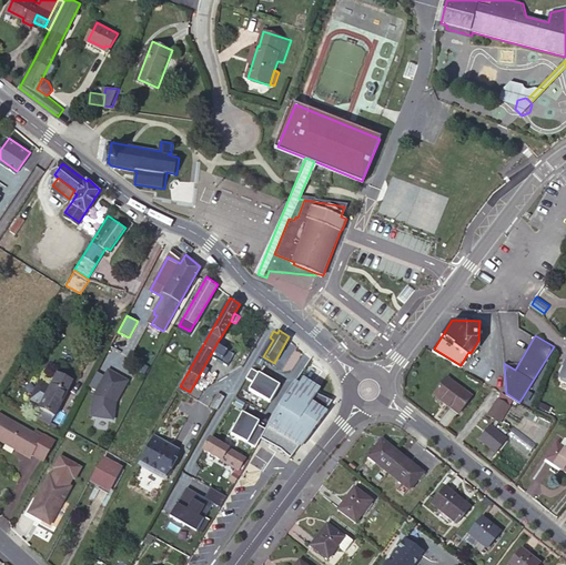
[(150,363),(140,357),(137,364),(147,370),(150,363)]
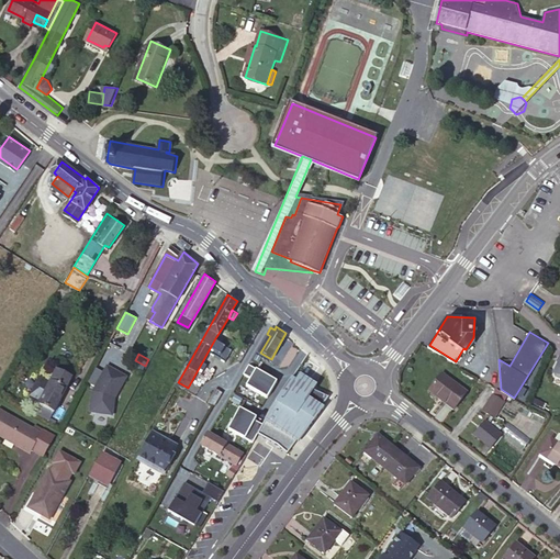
[(93,407),(115,411),(118,394),(129,372),(110,362),(107,368),(98,383),(96,388),(93,407)]
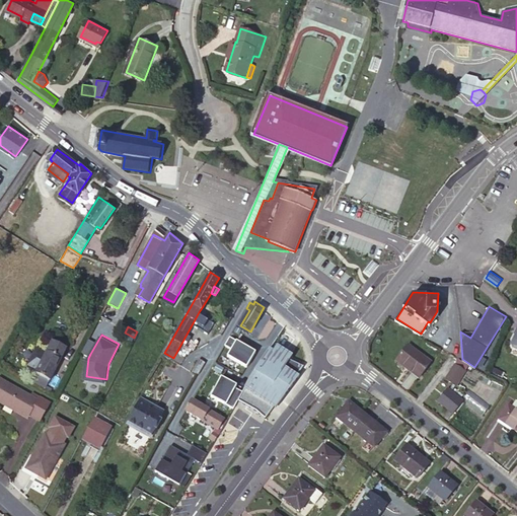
[(228,354),(247,365),(256,350),(250,346),(251,344),(250,344),(249,346),(231,335),(226,343),(232,347),(228,354)]
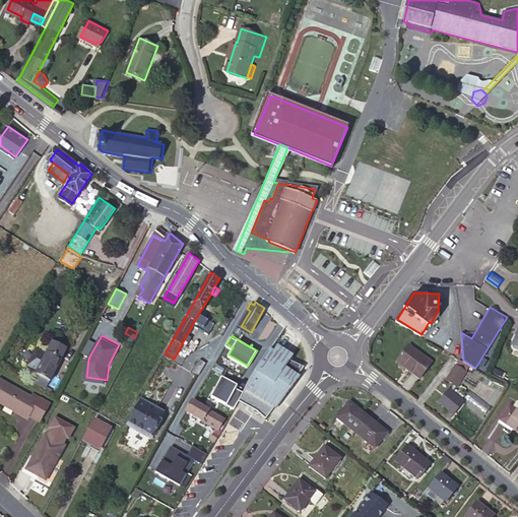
[(90,354),(99,340),(90,336),(82,350),(90,354)]
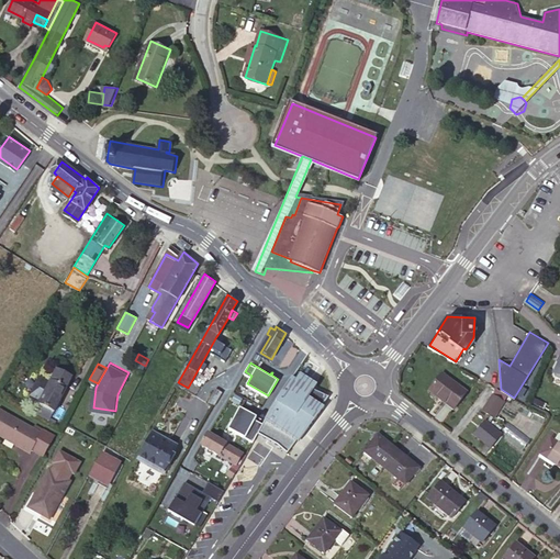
[(59,367),(36,411),(51,417),(55,409),(56,410),(74,375),(59,367)]
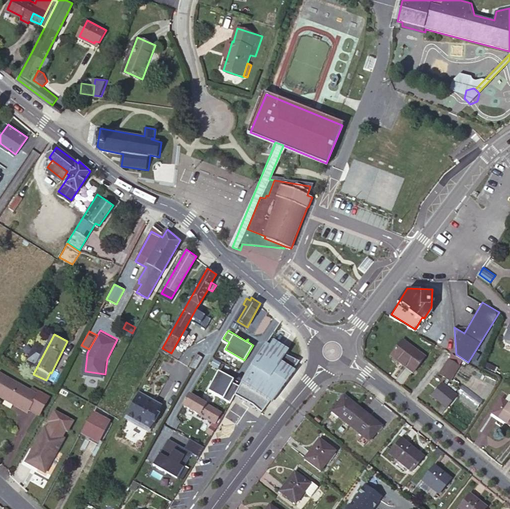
[(425,355),(403,339),(392,353),(414,370),(425,355)]
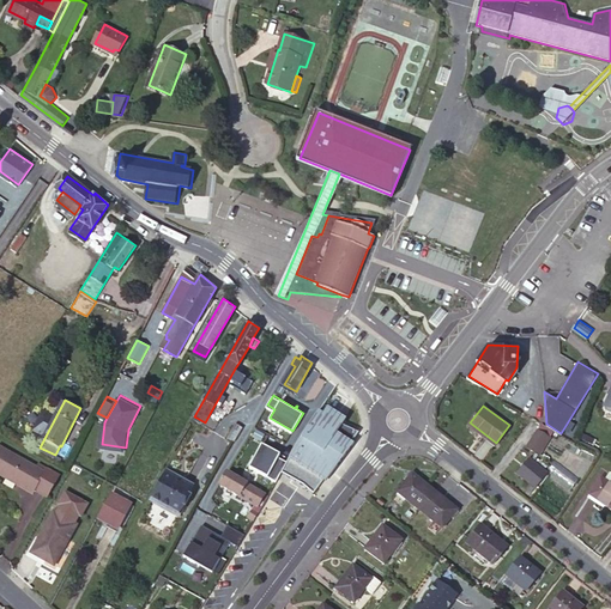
[(330,415),(320,409),(297,444),(294,452),(288,462),(283,470),(304,482),(308,486),(314,480),(320,486),(326,479),(328,481),(352,456),(350,455),(358,445),(363,433),(350,426),(330,415)]
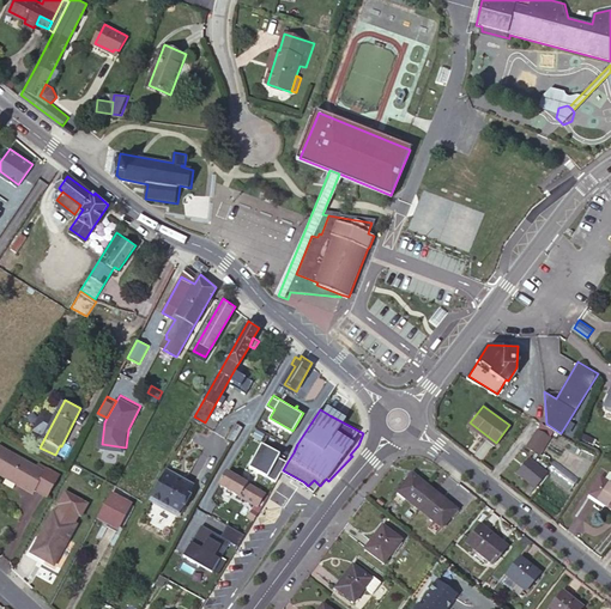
[(235,439),(236,439),(243,426),(237,421),(229,434),(228,434),(216,451),(224,456),(235,439)]
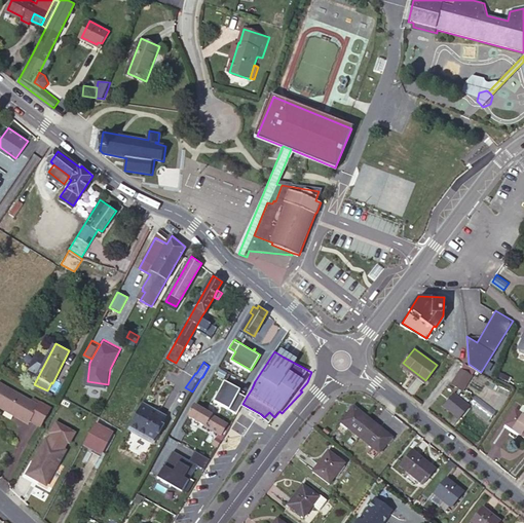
[(463,364),(452,381),(463,389),(475,372),(463,364)]
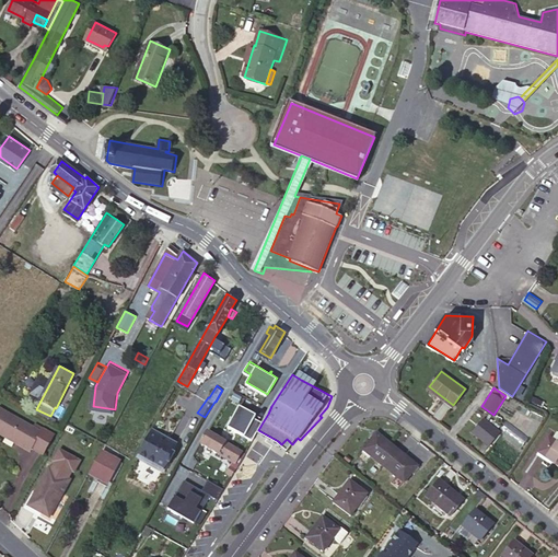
[(228,424),(254,439),(258,430),(263,422),(255,418),(257,414),(240,404),(228,424)]
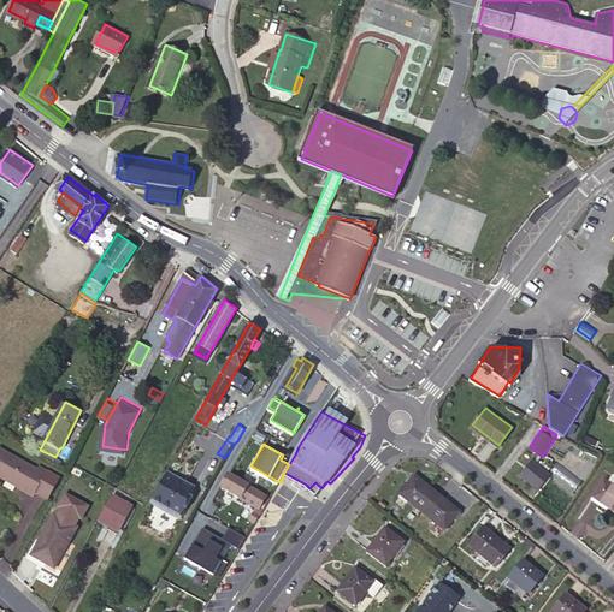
[(0,445),(0,473),(6,476),(9,473),(37,489),(47,473),(39,468),(0,445)]
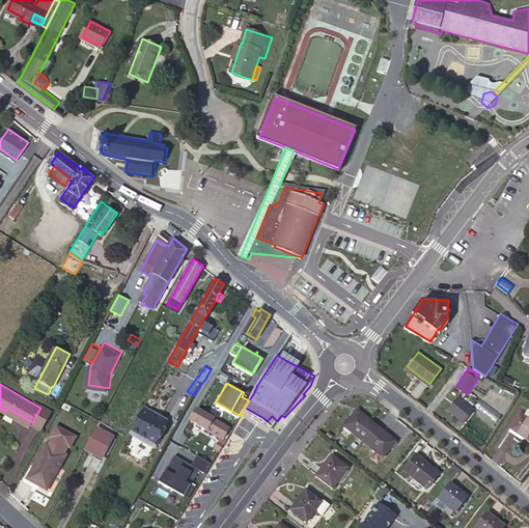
[(449,408),(457,415),(464,420),(474,409),(460,395),(449,408)]
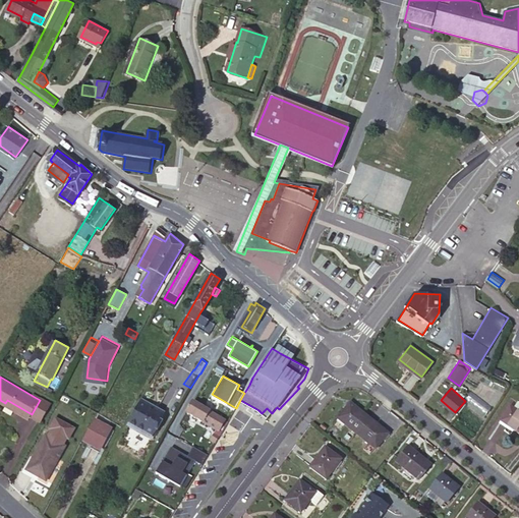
[(40,400),(32,414),(42,420),(52,403),(42,397),(40,400)]
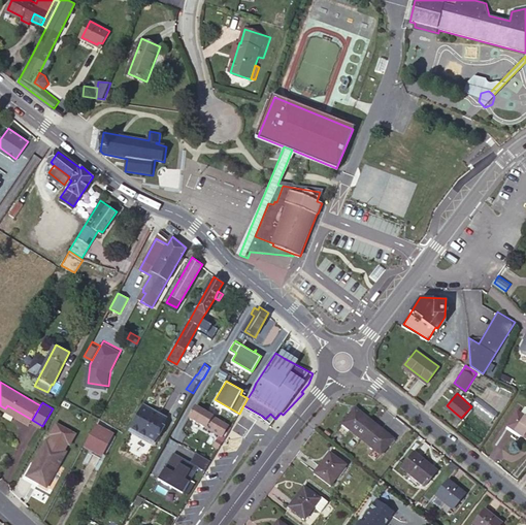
[(153,411),(153,408),(144,404),(131,429),(140,434),(141,431),(156,438),(167,417),(160,413),(159,414),(153,411)]
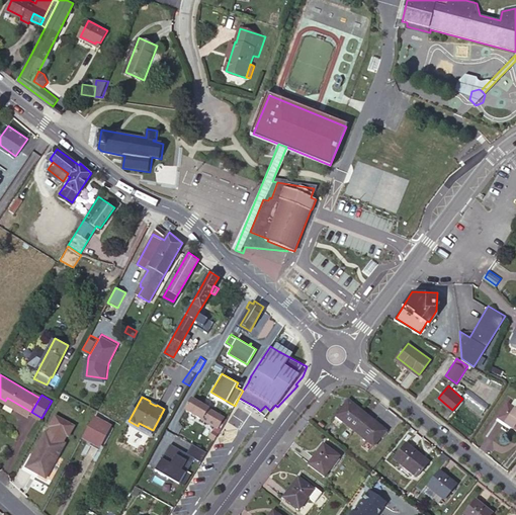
[(220,427),(226,416),(193,397),(187,407),(220,427)]
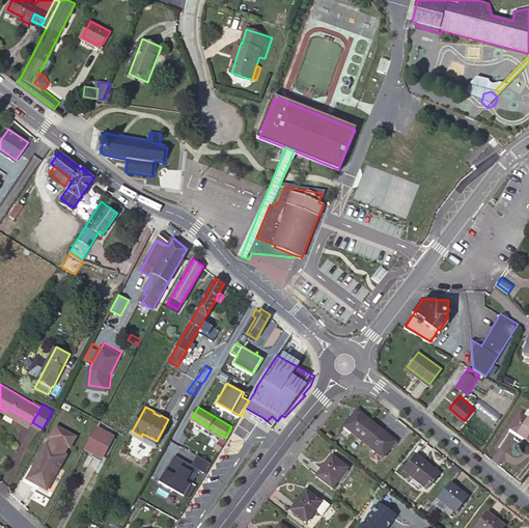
[(7,408),(5,411),(30,425),(32,422),(7,408)]
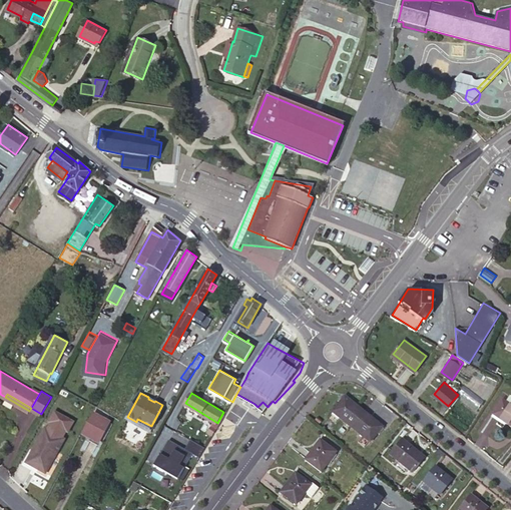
[(334,410),(353,425),(365,410),(346,395),(334,410)]
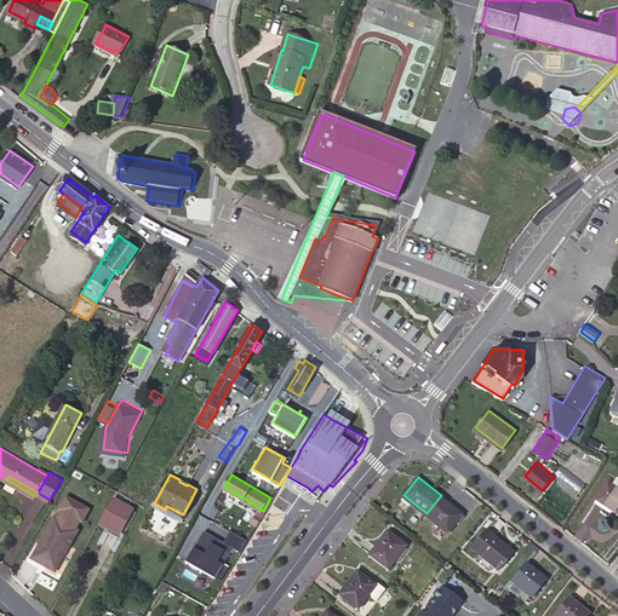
[(610,481),(599,498),(617,510),(617,477),(613,483),(610,481)]
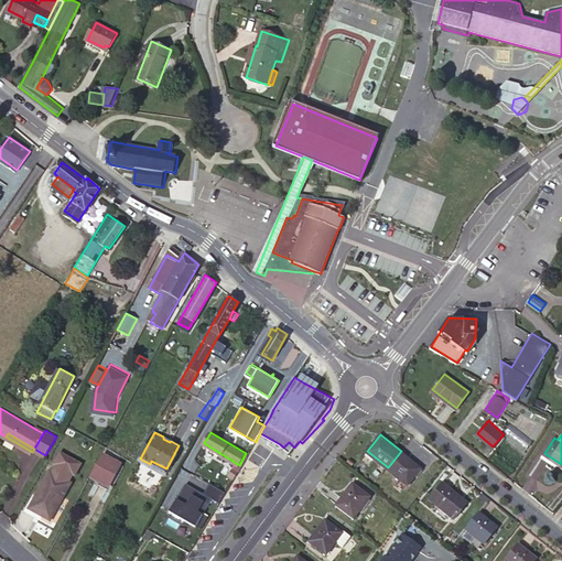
[(486,441),(482,445),(489,452),(493,446),(486,441)]
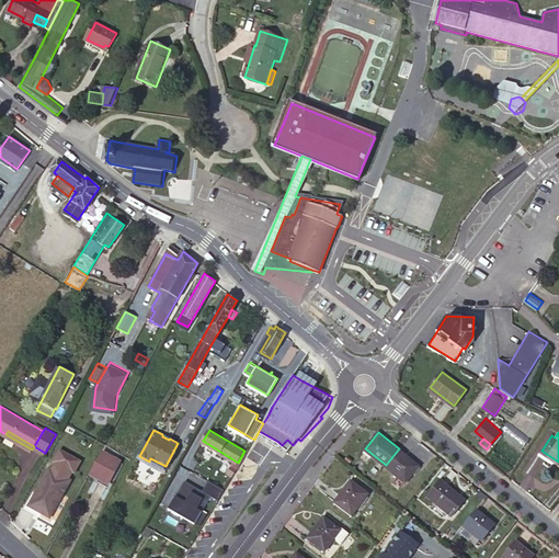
[(399,448),(386,465),(397,474),(392,480),(400,487),(406,480),(419,465),(399,448)]
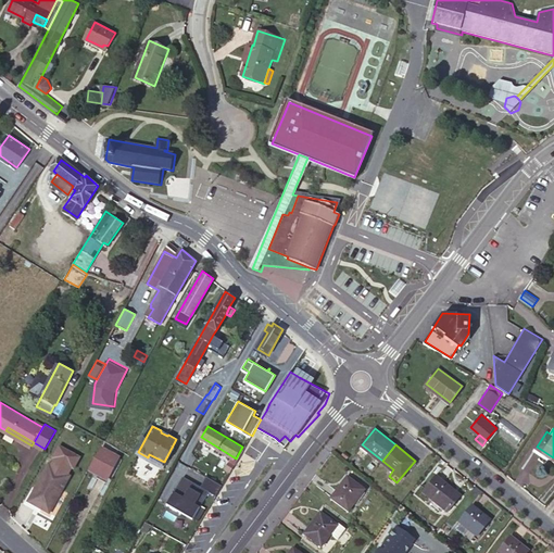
[(120,455),(102,445),(91,467),(108,477),(120,455)]
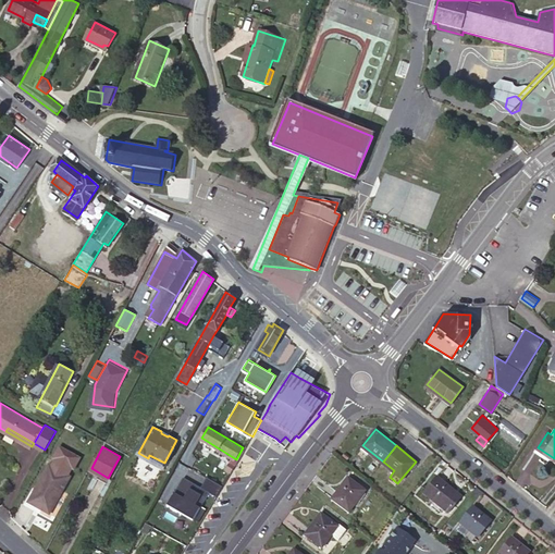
[(245,447),(244,446),(243,447),(236,459),(237,460),(238,459),(245,447)]
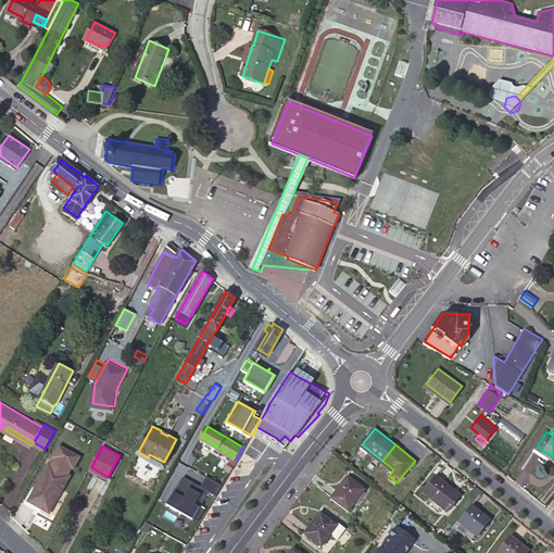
[(149,454),(148,457),(163,465),(164,462),(149,454)]
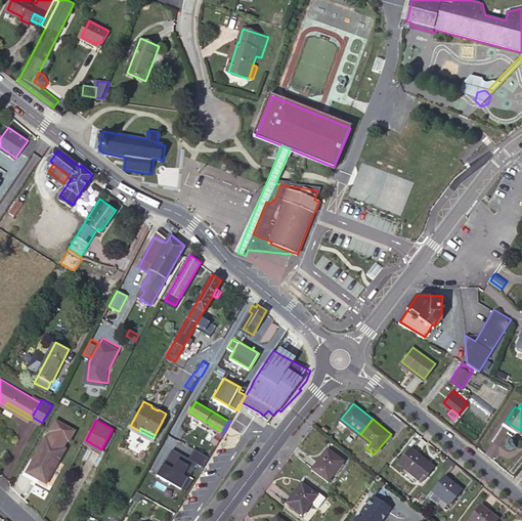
[(212,440),(217,443),(221,437),(221,436),(216,434),(212,440)]
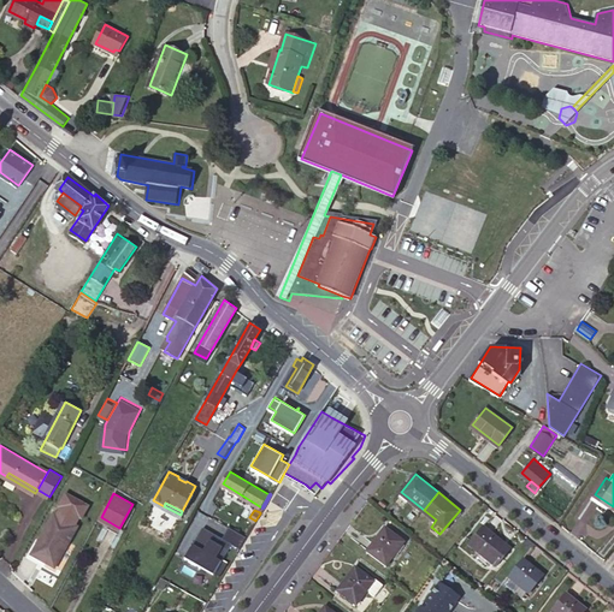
[(77,524),(55,514),(46,530),(48,533),(36,553),(55,564),(77,524)]
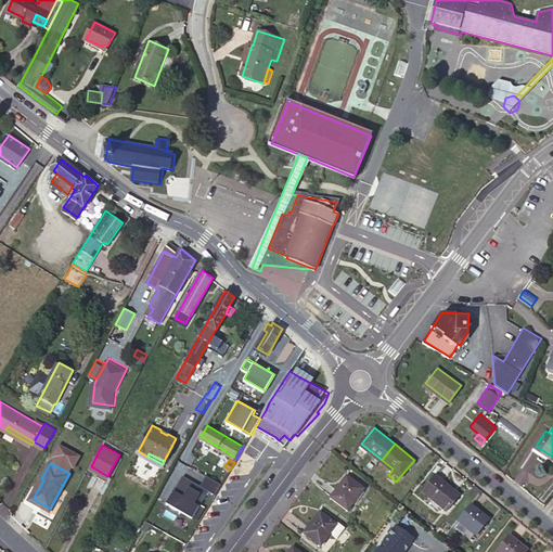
[(207,474),(201,485),(183,474),(167,502),(181,511),(182,508),(194,515),(209,490),(216,493),(222,484),(207,474)]
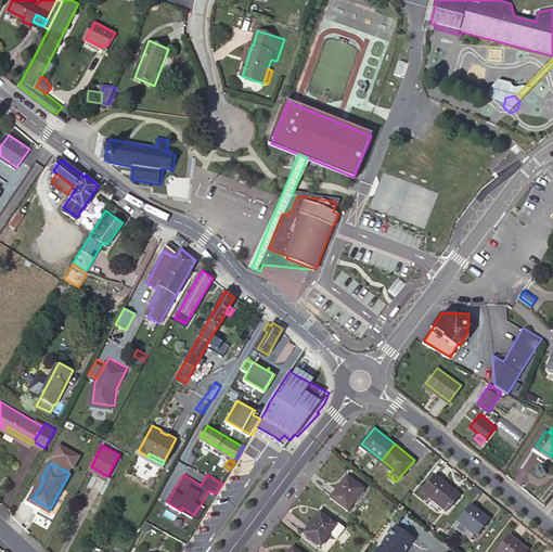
[(364,487),(347,474),(332,495),(349,508),(364,487)]
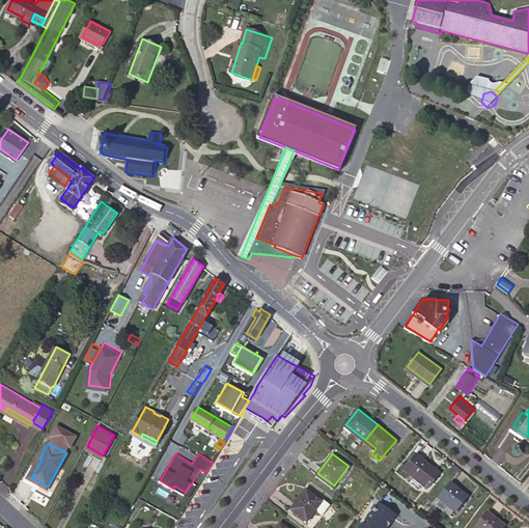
[(439,471),(417,453),(406,468),(427,485),(439,471)]
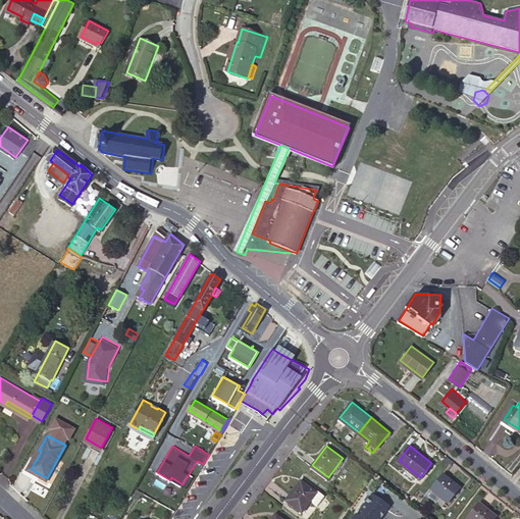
[(445,473),(432,487),(433,488),(428,495),(444,506),(448,501),(449,502),(461,486),(445,473)]
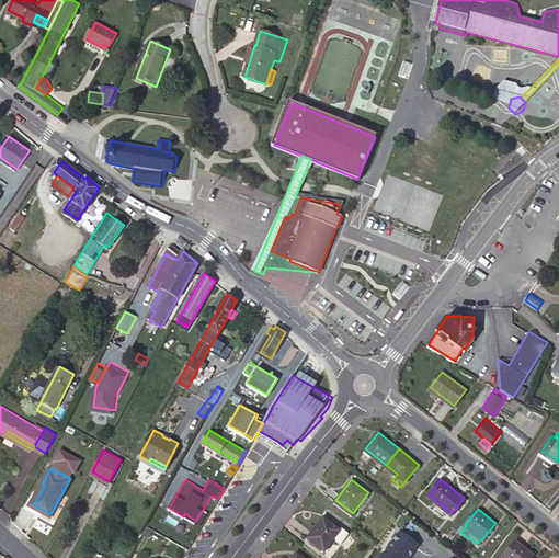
[(341,528),(323,515),(308,536),(326,549),(334,537),(342,543),(350,532),(342,525),(341,528)]
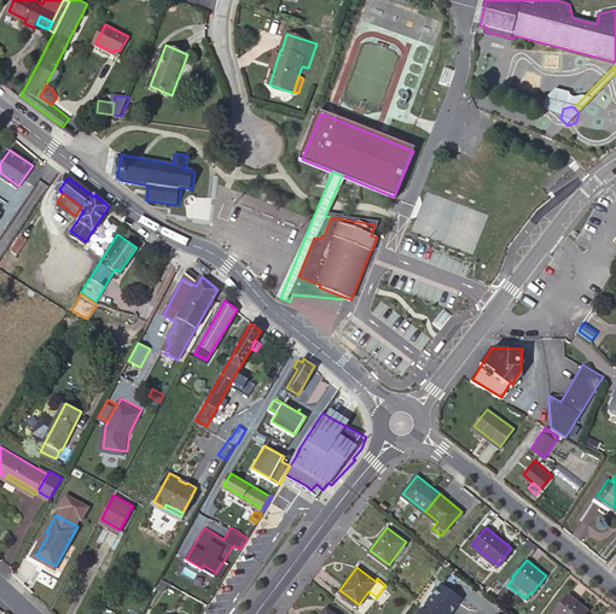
[(448,613),(462,598),(442,584),(428,602),(430,604),(426,609),(422,606),(414,613),(448,613)]
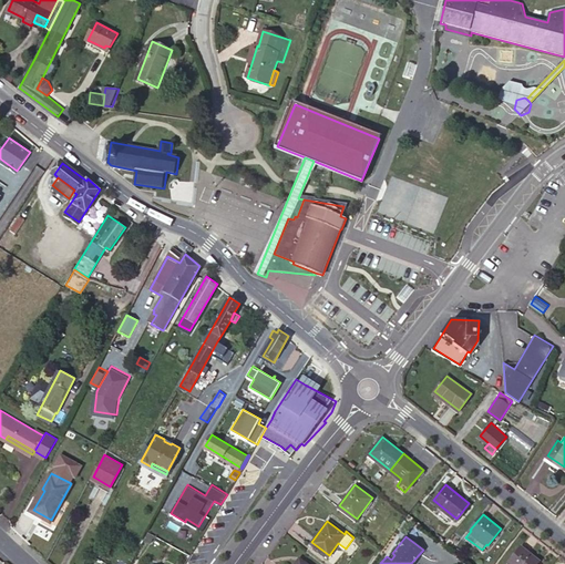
[(522,545),(506,563),(536,563),(540,561),(522,545)]
